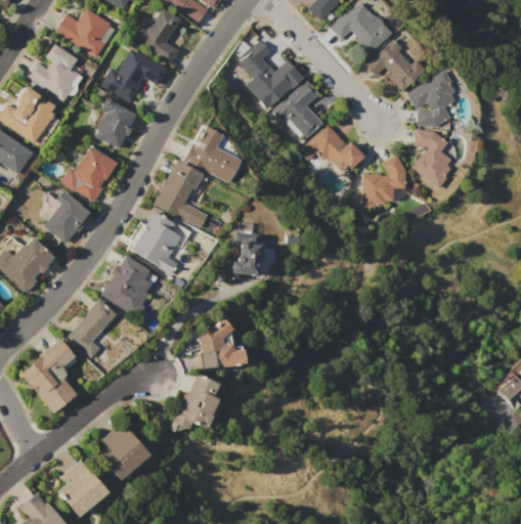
[(0,0),(12,0),(7,8),(0,4),(0,0)]
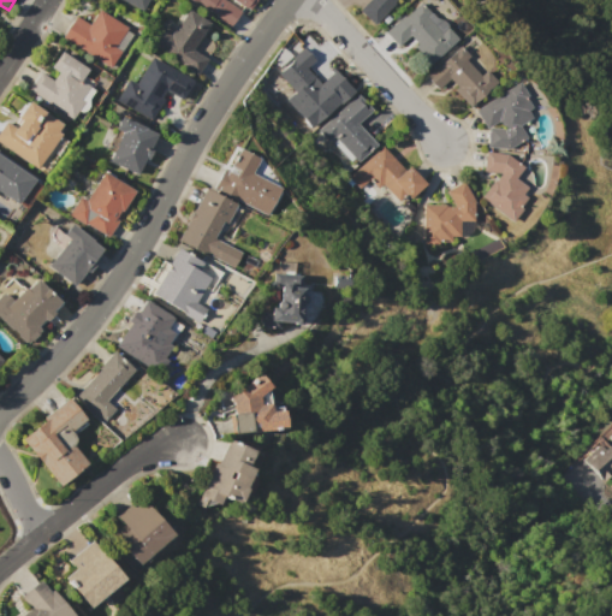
[(149,0),(144,11),(124,0),(149,0)]
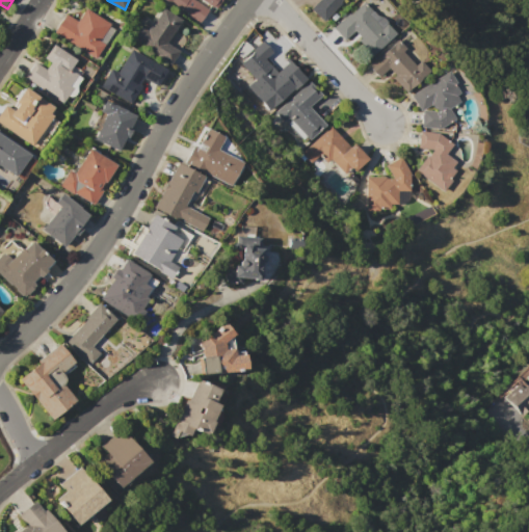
[(218,0),(213,7),(203,0),(199,0),(212,9),(201,25),(165,0),(218,0)]
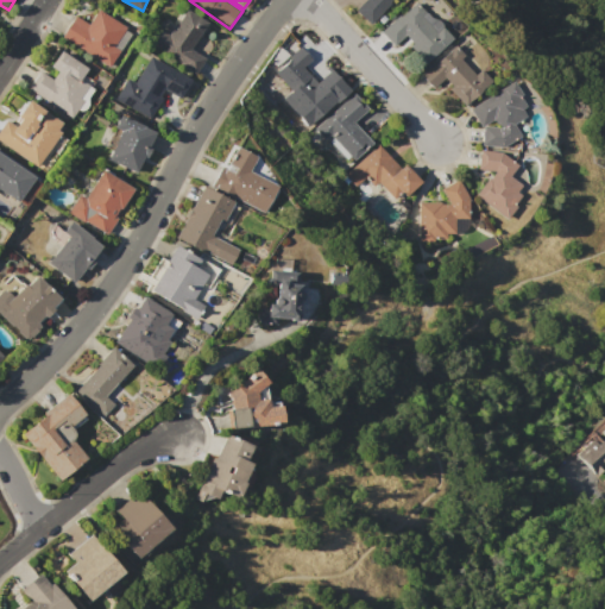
[(359,11),(369,0),(395,0),(372,24),(359,11)]
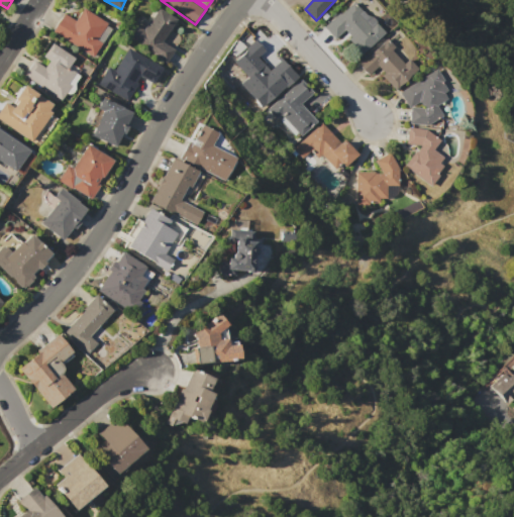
[(325,27),(340,13),(342,14),(354,2),(368,15),(375,17),(378,20),(378,23),(387,32),(364,55),(349,40),(353,37),(346,29),(336,38),(325,27)]
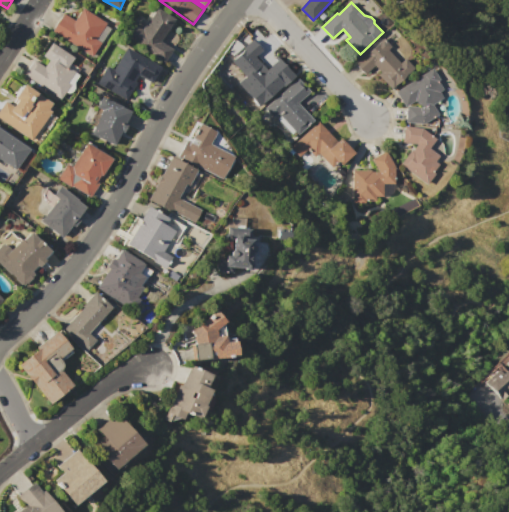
[(128,37),(137,24),(144,28),(158,7),(177,20),(163,41),(175,50),(166,62),(128,37)]
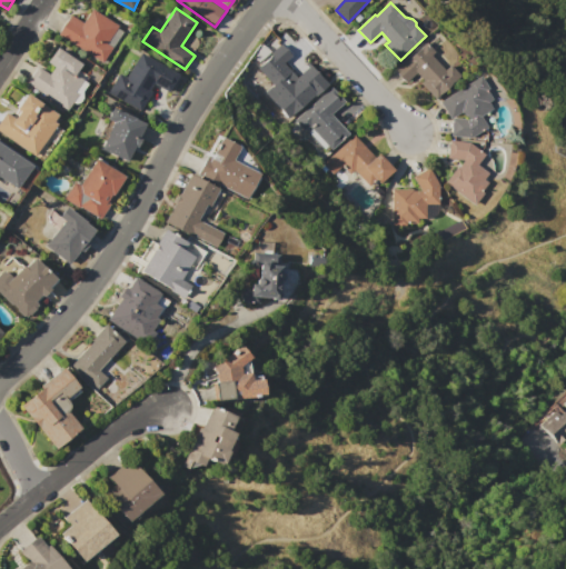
[(93,9),(121,26),(119,29),(125,32),(106,63),(60,36),(72,15),(86,22),(93,9)]
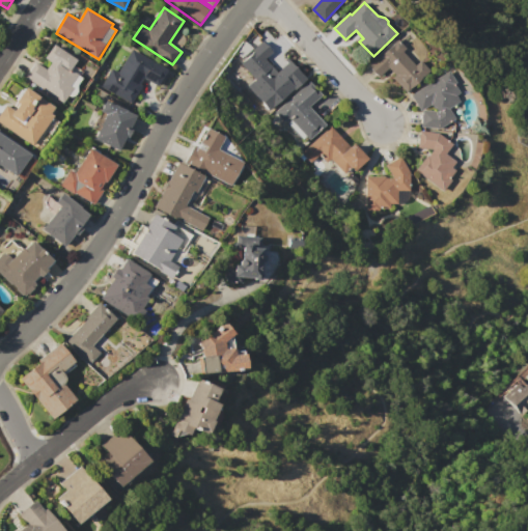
[(369,64),(385,51),(387,53),(400,39),(409,48),(405,52),(417,65),(422,60),(432,71),(409,93),(394,77),(396,75),(390,68),(382,77),(369,64)]
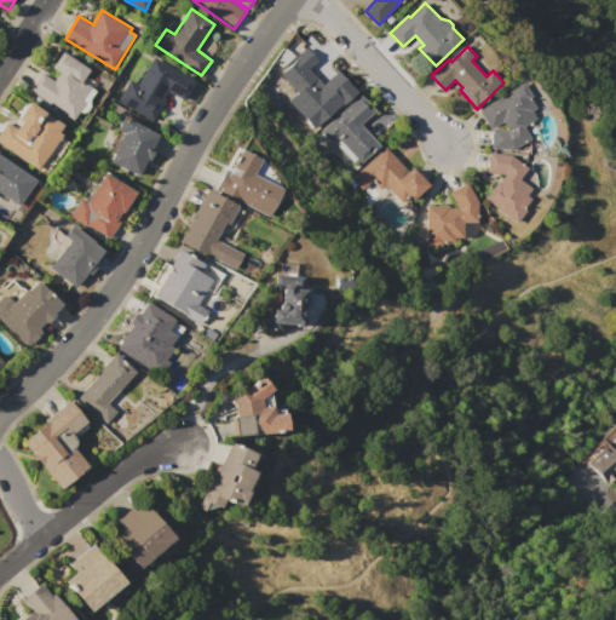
[(309,47),(321,61),(311,69),(320,78),(316,81),(322,89),(337,74),(334,70),(338,68),(361,92),(345,105),(337,96),(310,121),(301,110),(304,108),(294,98),(300,92),(283,74),(299,59),(298,58),(309,47)]
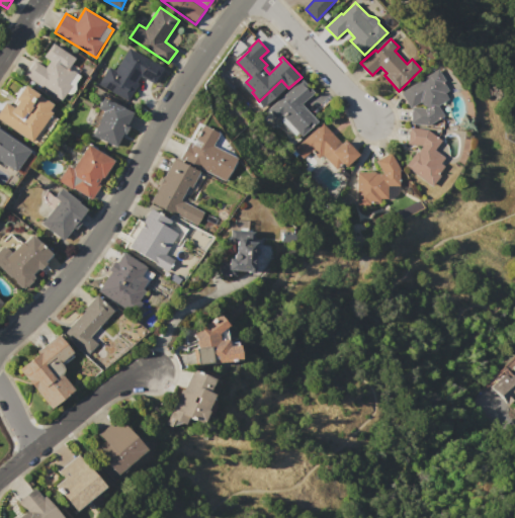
[(26,76),(36,61),(47,68),(52,61),(45,57),(55,42),(77,59),(74,64),(83,70),(80,74),(82,76),(78,84),(78,90),(74,94),(71,95),(69,94),(64,102),(26,76)]
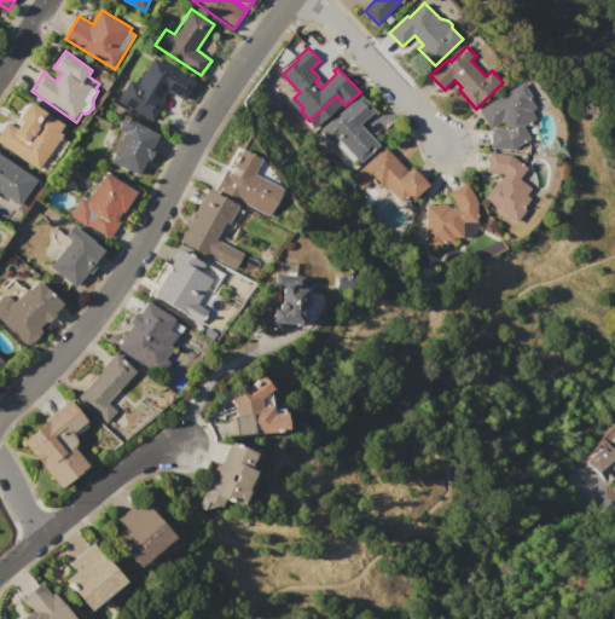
[(155,58),(197,81),(186,100),(169,91),(164,98),(168,100),(157,121),(122,100),(133,80),(140,84),(155,58)]
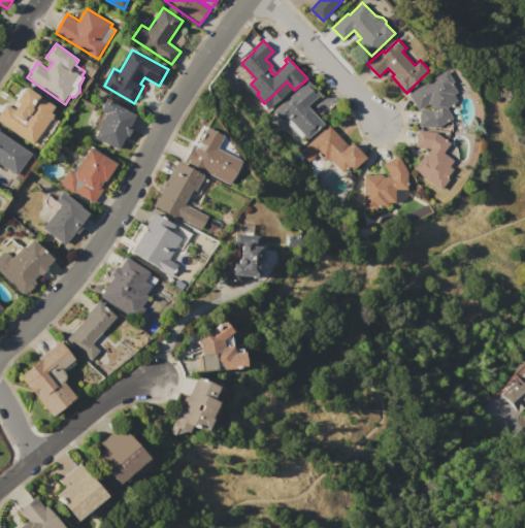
[(422,109),(434,110),(430,103),(420,110),(409,95),(449,70),(455,81),(453,83),(459,92),(455,95),(459,100),(448,107),(454,118),(439,128),(421,126),(422,109)]
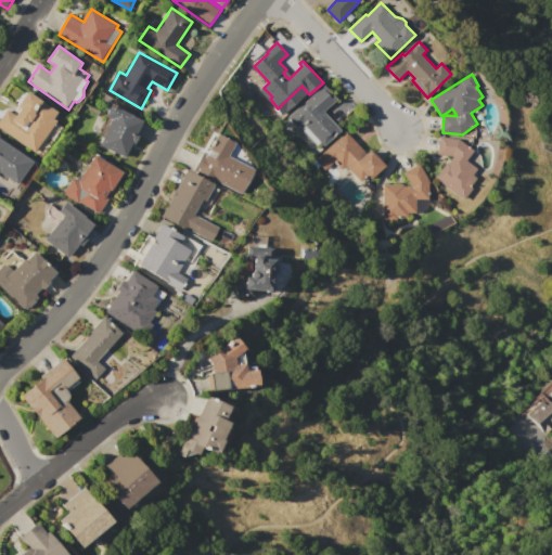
[(325,85),(338,99),(325,112),(343,129),(325,145),(305,123),(300,127),(291,117),(325,85)]
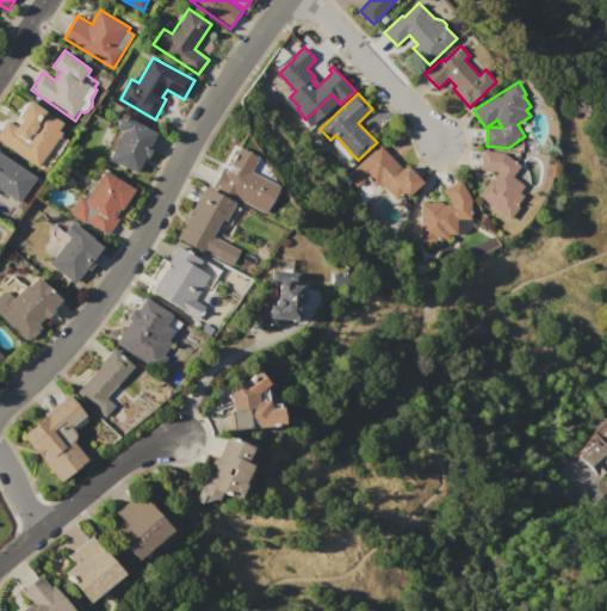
[(0,143),(0,135),(10,121),(18,127),(20,122),(19,122),(22,119),(19,117),(31,100),(66,123),(61,131),(64,134),(63,135),(72,141),(47,176),(0,143)]
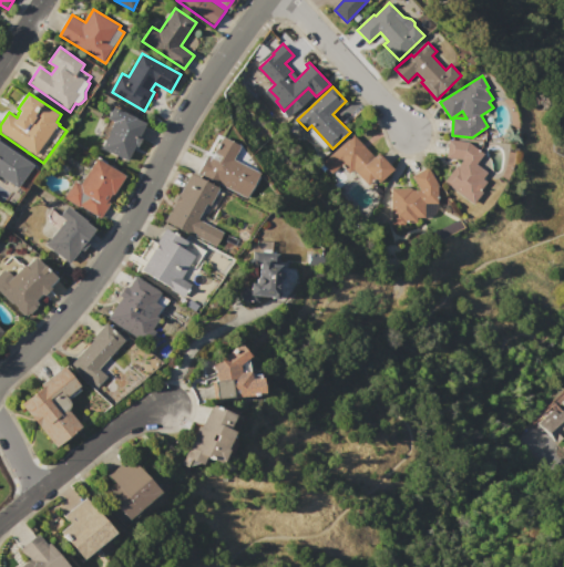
[(116,104),(131,112),(129,114),(137,117),(137,119),(149,123),(142,137),(143,137),(139,147),(137,146),(130,162),(103,148),(115,122),(110,120),(116,104)]
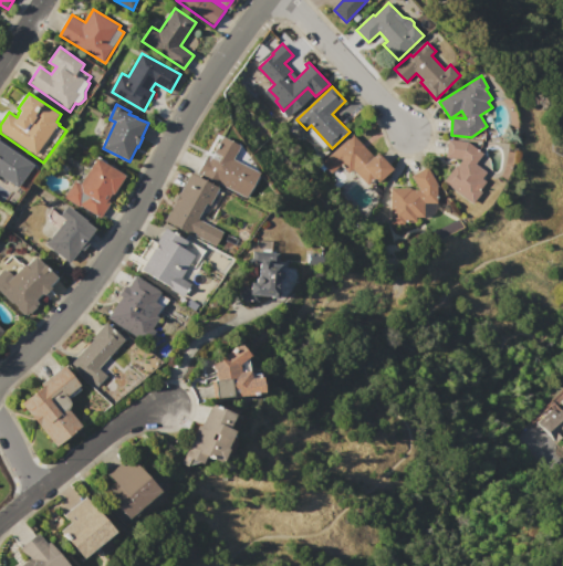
[(325,163),(354,135),(374,157),(378,153),(394,169),(378,182),(375,178),(368,185),(353,168),(348,171),(343,166),(335,174),(325,163)]
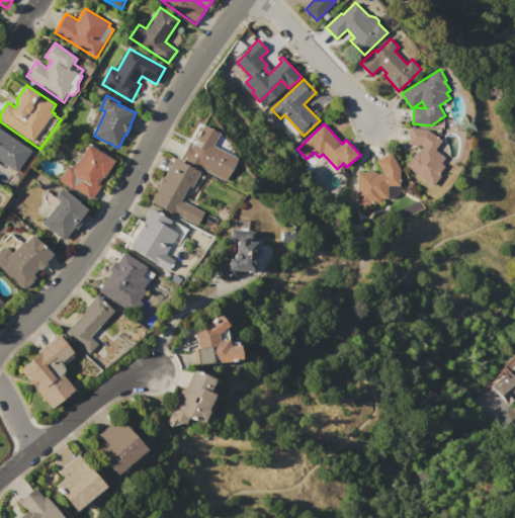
[(182,158),(188,145),(191,147),(203,124),(220,134),(213,145),(238,158),(226,181),(182,158)]
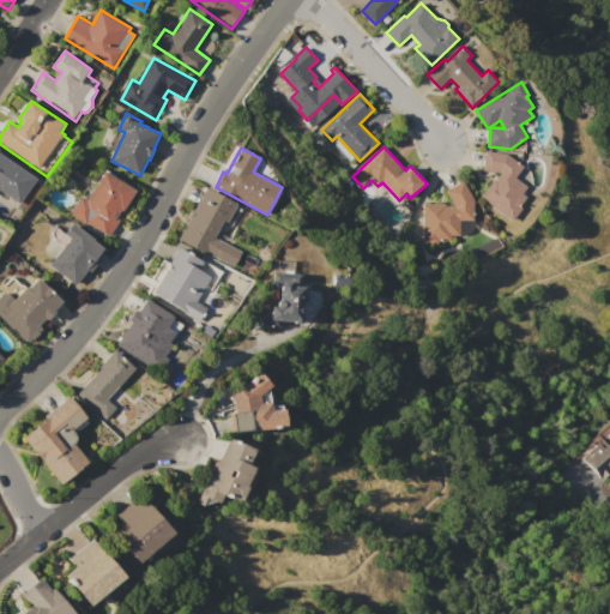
[(487,151),(507,154),(525,167),(517,178),(529,187),(523,194),(527,197),(520,206),(521,208),(513,221),(482,197),(495,180),(496,180),(501,174),(500,173),(500,172),(484,170),(487,151)]
